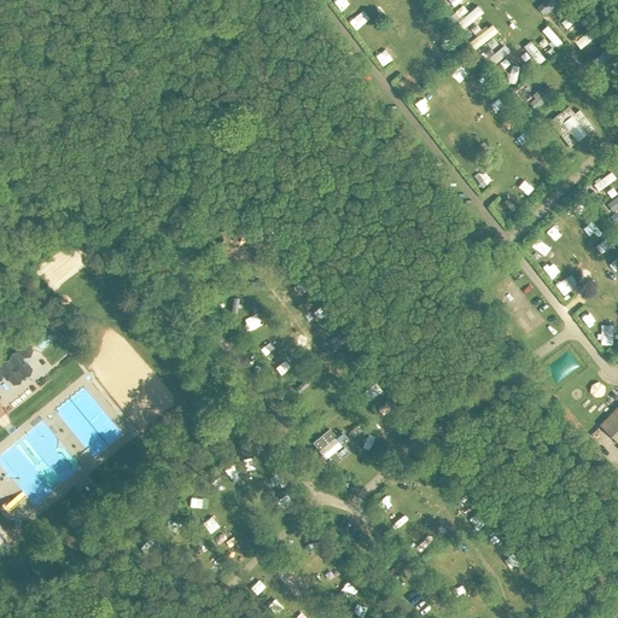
[(551,10),(557,0),(547,0),(544,6),(551,10)]
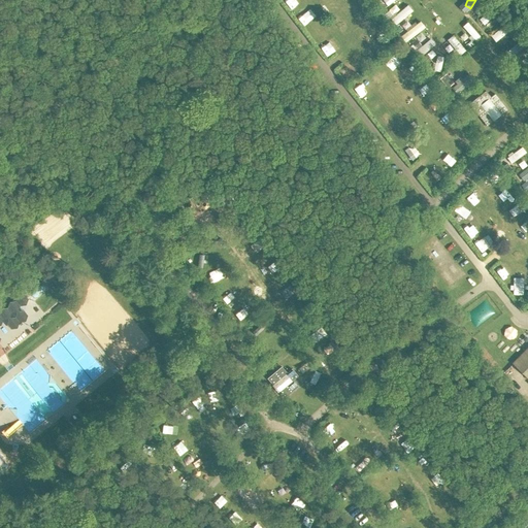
[(400,21),(413,12),(408,7),(397,14),(400,21)]
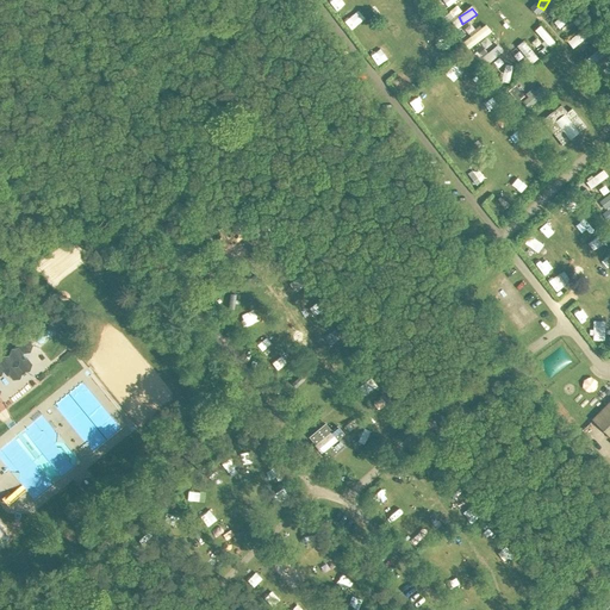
[(562,27),(577,16),(571,8),(556,20),(562,27)]
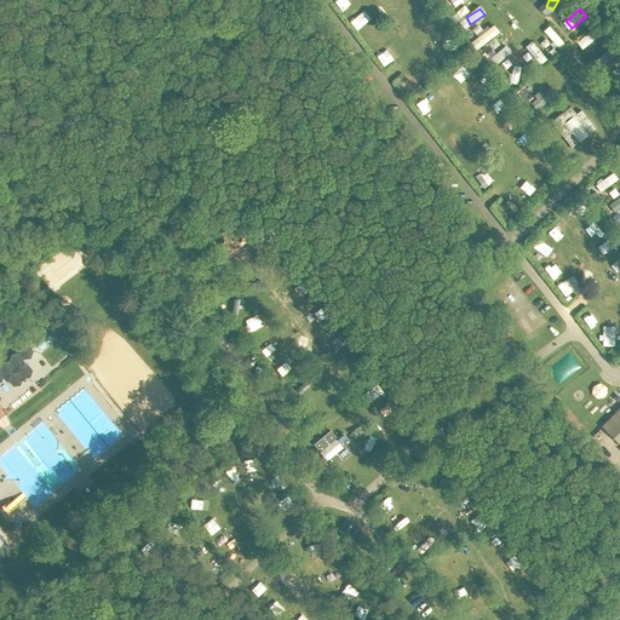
[(557,41),(562,36),(552,24),(546,29),(557,41)]
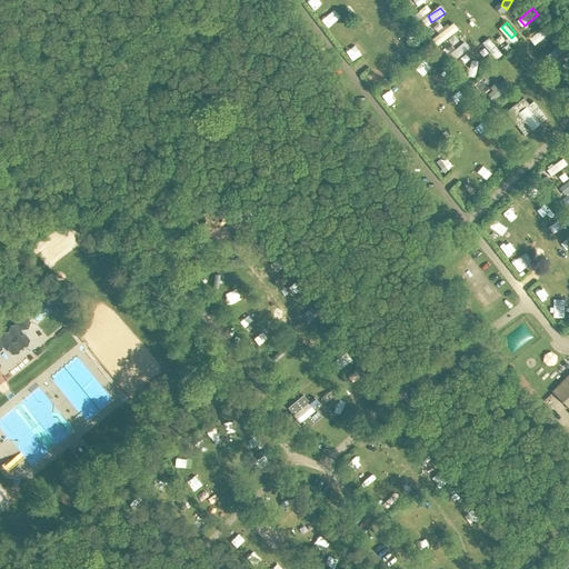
[(551,25),(533,36),(538,42),(556,31),(551,25)]
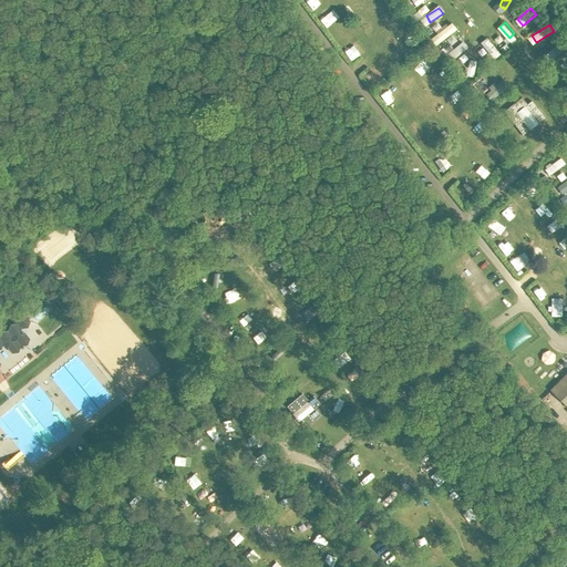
[(452,60),(471,48),(465,40),(461,43),(454,34),(457,32),(452,26),(435,37),(452,60)]
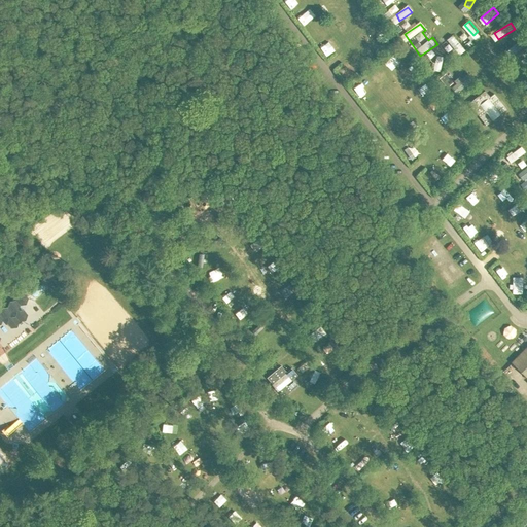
[(449,38),(461,54),(467,49),(456,33),(449,38)]
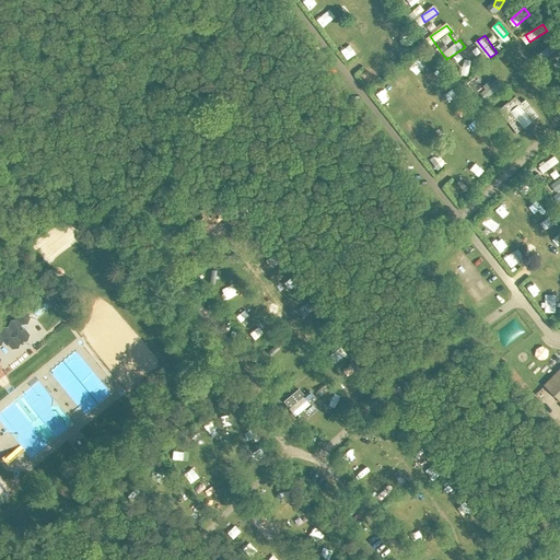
[(343,49),(350,58),(362,48),(356,39),(343,49)]
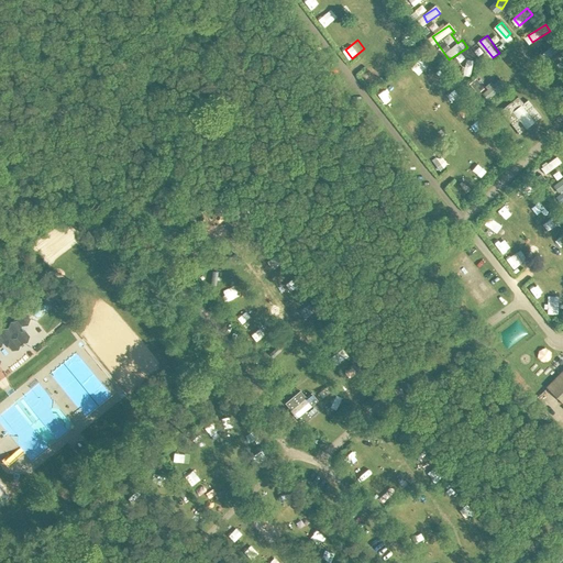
[(542,53),(547,59),(562,47),(562,44),(560,40),(542,53)]
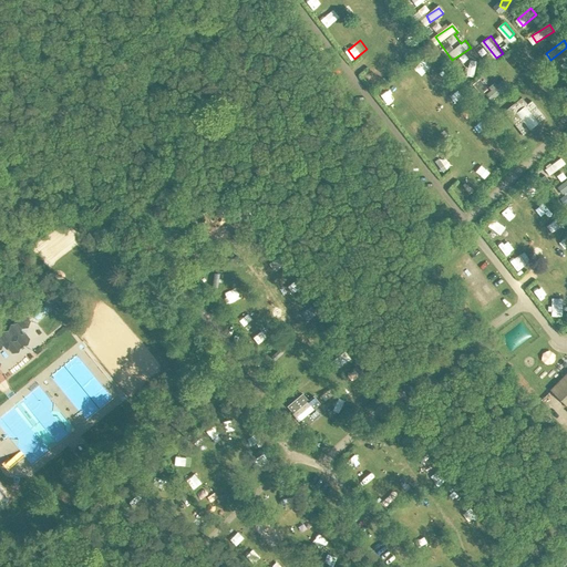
[(470,70),(474,72),(480,61),(474,59),(470,70)]
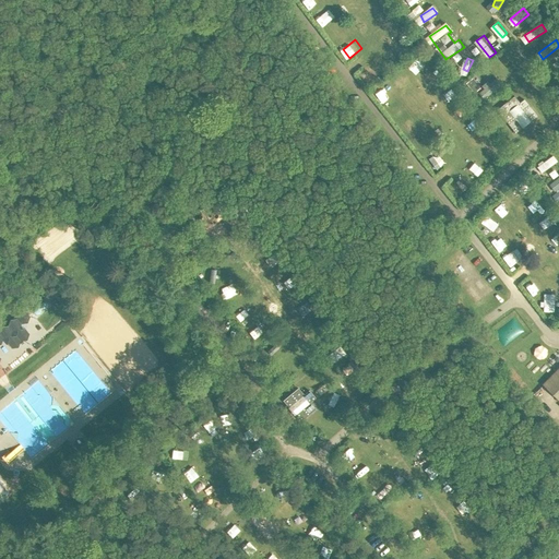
[(369,84),(382,74),(376,66),(363,75),(369,84)]
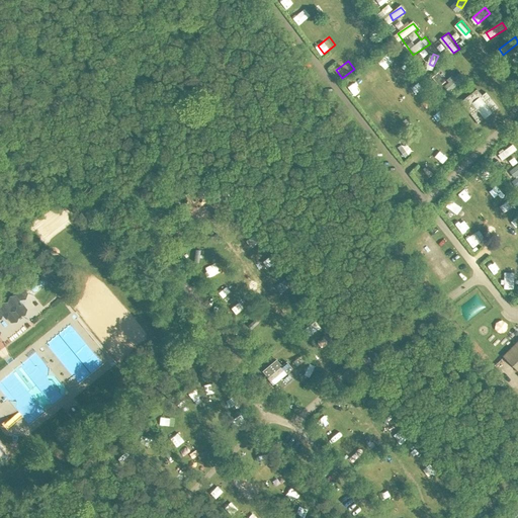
[(483,95),(477,88),(458,102),(476,125),(498,107),(486,92),(483,95)]
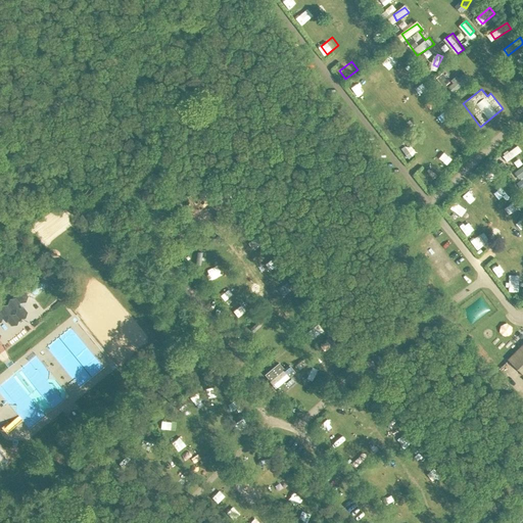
[(522,150),(520,145),(505,154),(509,160),(522,151),(522,150)]
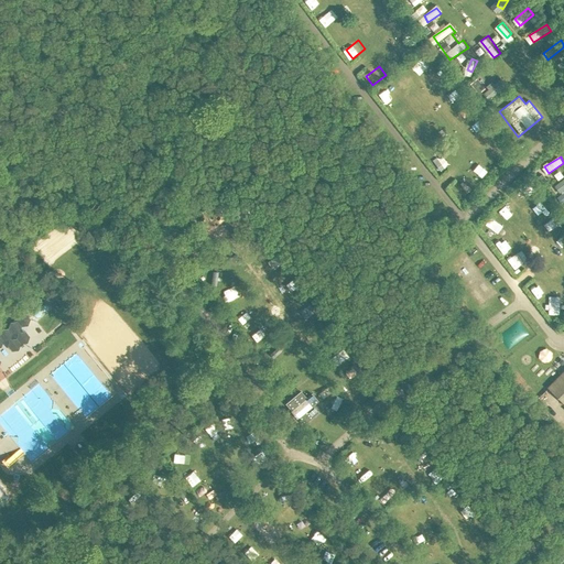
[(216,273),(206,273),(207,284),(216,283),(216,273)]
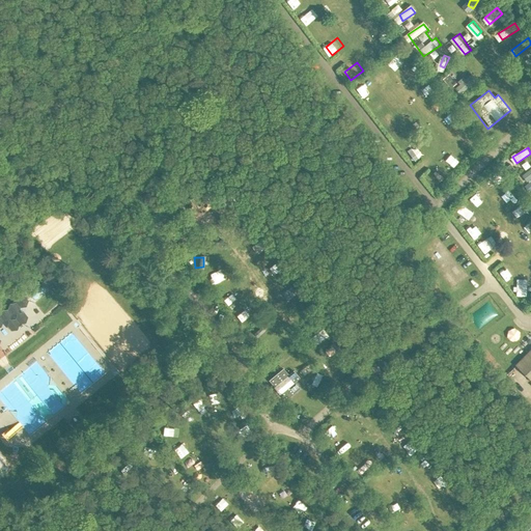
[(28,301),(25,297),(19,298),(17,303),(10,304),(7,310),(1,311),(0,314),(0,327),(1,327),(3,322),(7,320),(9,322),(7,326),(11,331),(18,330),(19,324),(25,323),(27,317),(24,312),(20,313),(19,312),(20,307),(26,307),(28,301)]
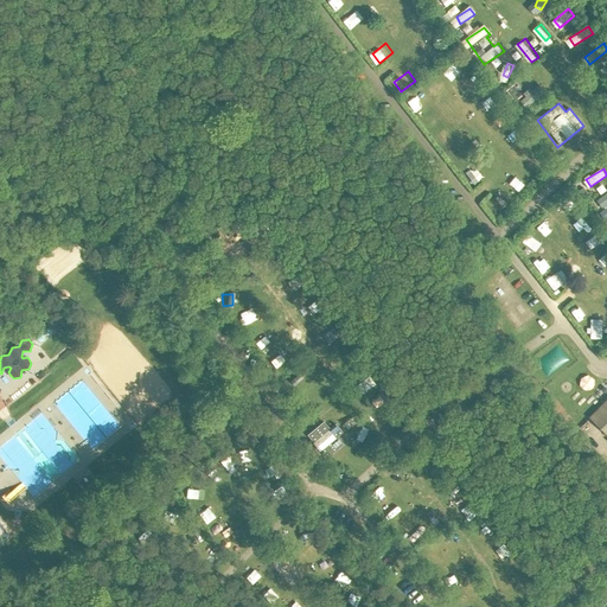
[(560,343),(537,360),(549,375),(572,358),(560,343)]
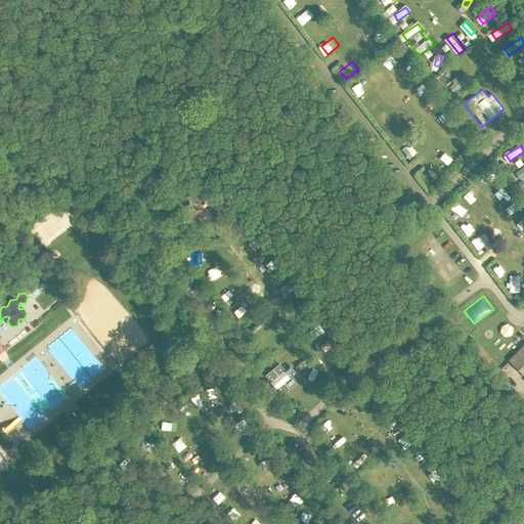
[(523,376),(523,350),(523,351),(521,349),(509,361),(523,376)]
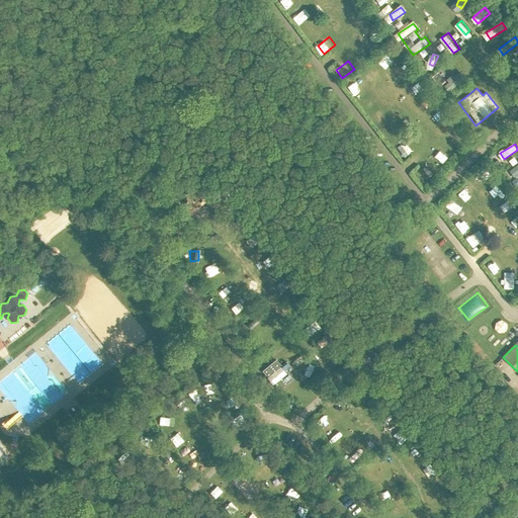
[(263,371),(278,390),(278,391),(291,379),(286,373),(289,370),(284,364),(281,366),(276,361),(263,371)]
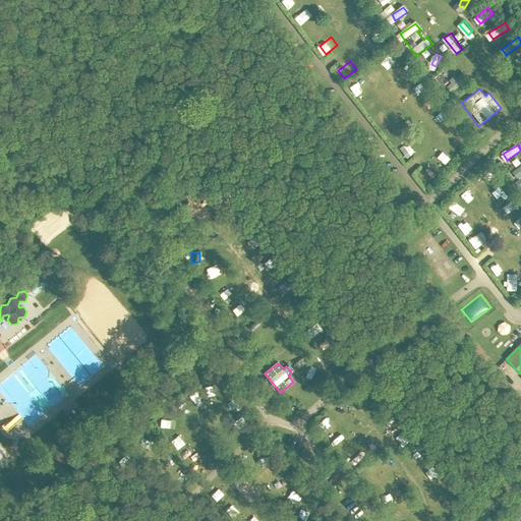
[(77,417),(79,412),(75,407),(69,408),(68,413),(71,418),(77,417)]
